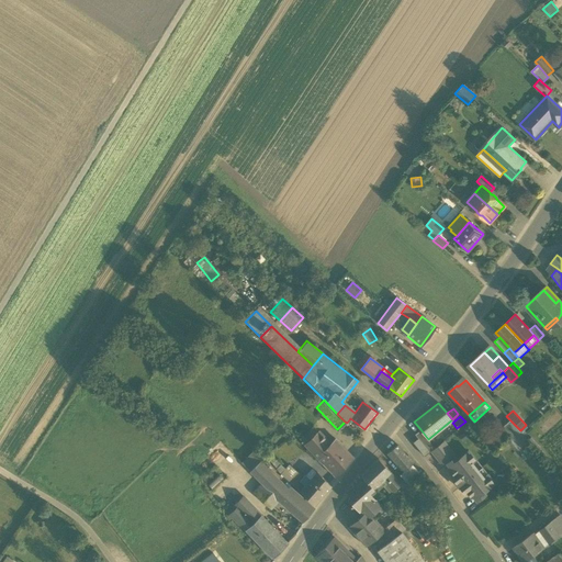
[(499,430),(508,441),(520,431),(520,430),(510,420),(499,430)]
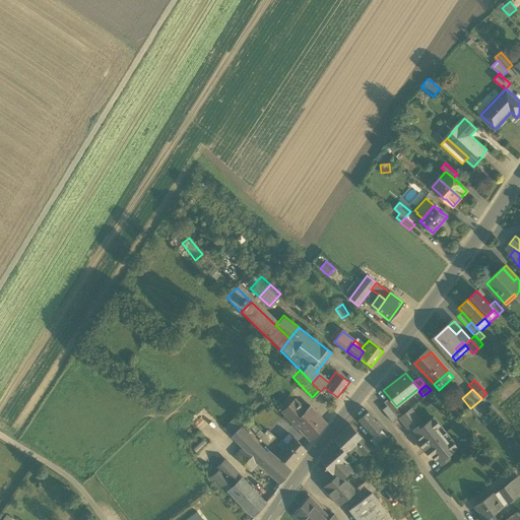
[(387,406),(397,418),(399,416),(403,414),(396,406),(389,397),(384,402),(387,406)]
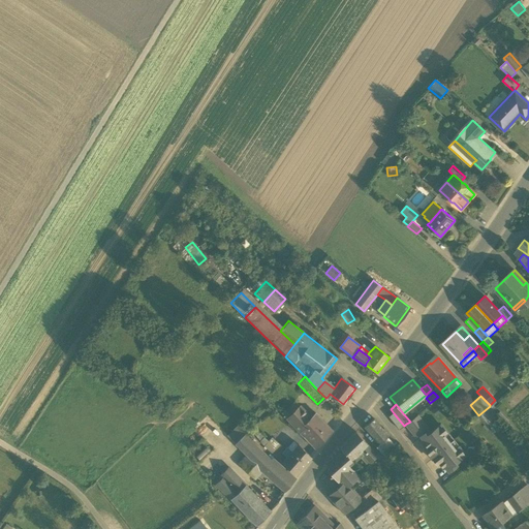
[(438,404),(431,410),(435,415),(442,410),(438,404)]
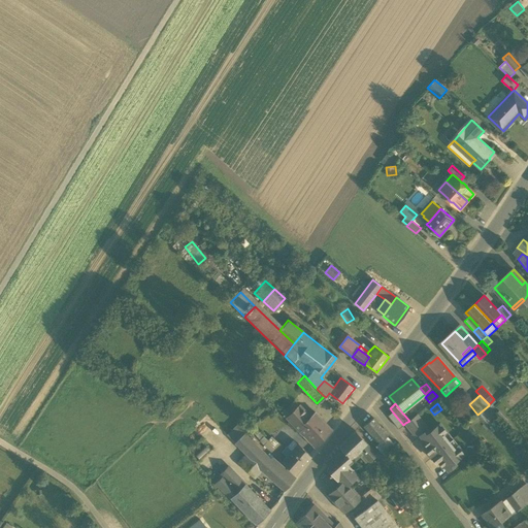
[(287,419),(297,429),(307,420),(297,409),(287,419)]
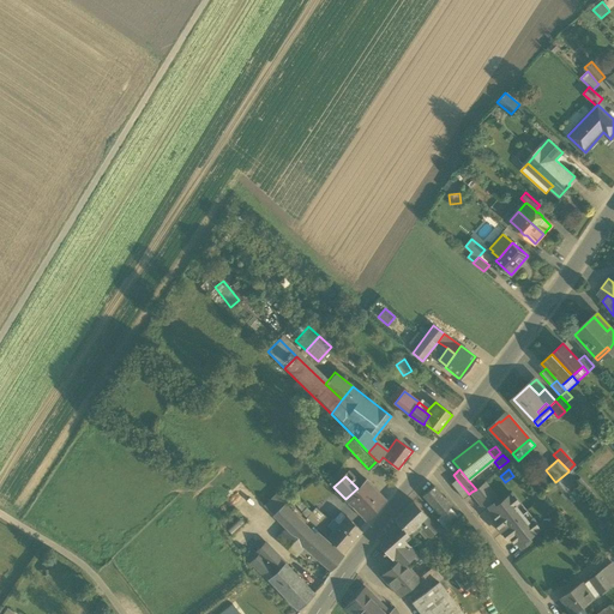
[(366,480),(357,488),(345,499),(366,521),(386,500),(366,480)]
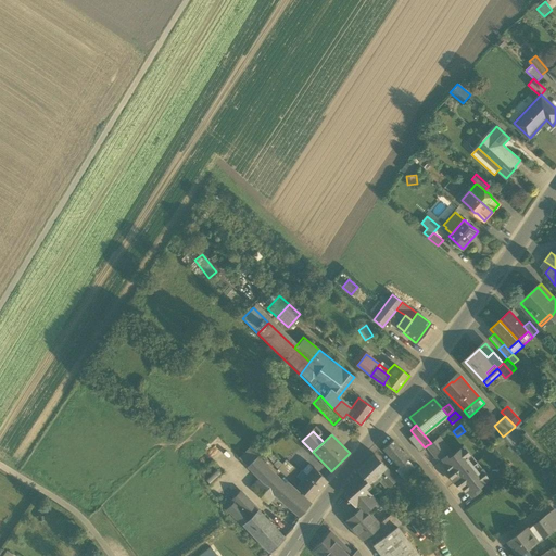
[(425,447),(414,434),(408,438),(419,452),(425,447)]
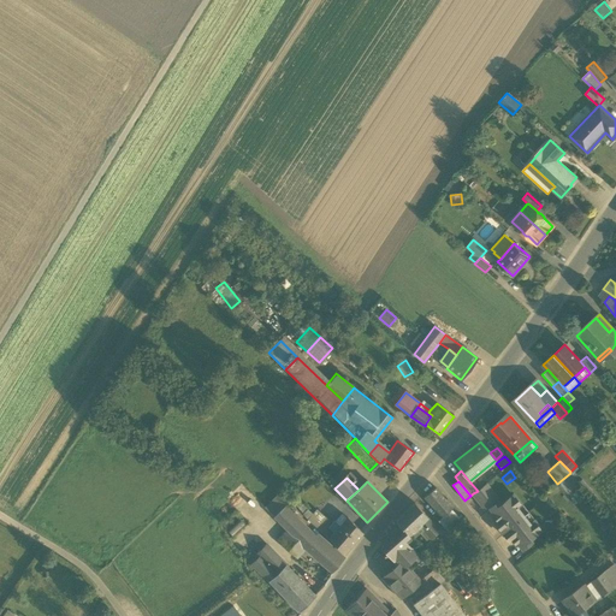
[(473,493),(487,511),(491,508),(499,502),(486,485),(478,491),(473,493)]
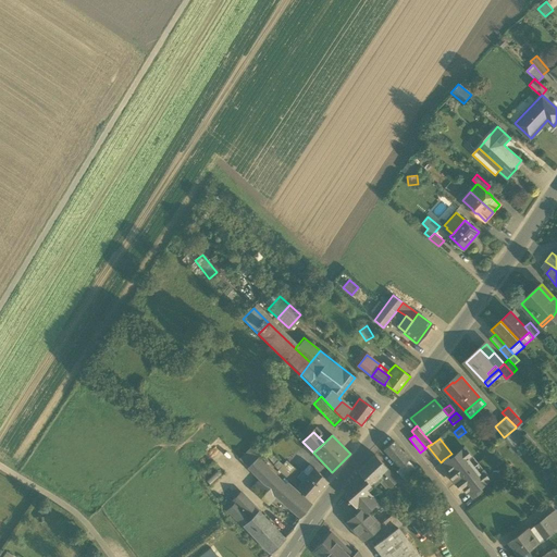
[(400,477),(403,474),(411,467),(407,461),(410,458),(404,452),(403,453),(393,442),(384,450),(399,468),(396,470),(400,477)]
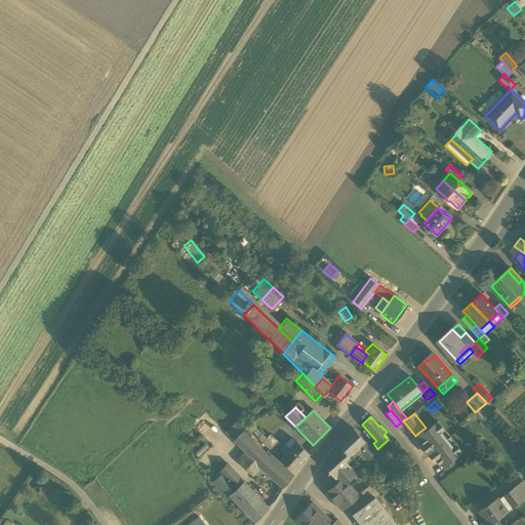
[(226,433),(234,441),(243,432),(248,427),(241,418),(226,433)]
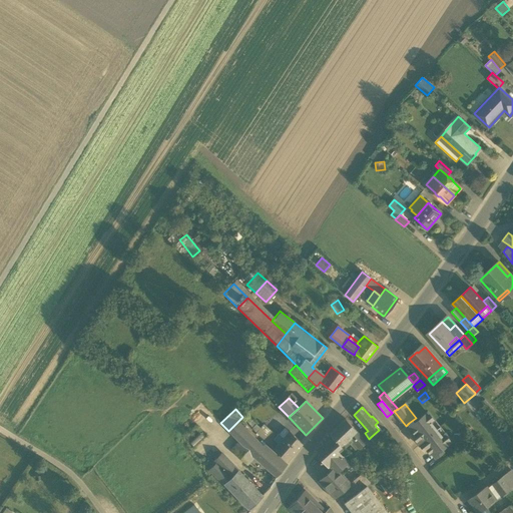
[(431,452),(435,457),(442,452),(440,449),(450,441),(444,434),(441,436),(431,423),(434,421),(428,413),(418,420),(416,418),(409,423),(412,428),(411,430),(415,435),(413,436),(424,450),(426,448),(430,453),(431,452)]
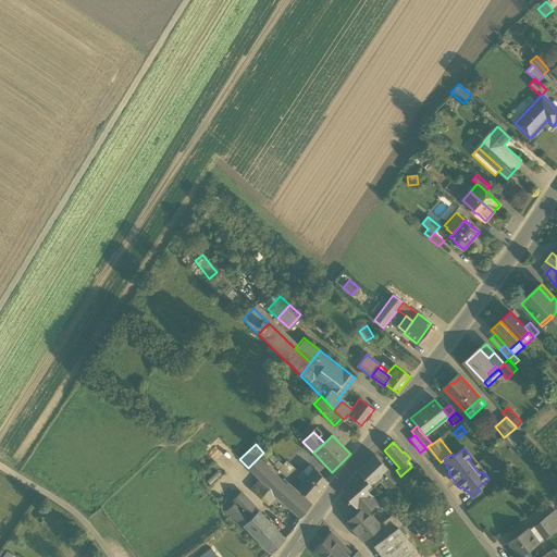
[(361,475),(372,487),(381,479),(388,486),(397,479),(374,455),(368,461),(358,471),(361,475)]
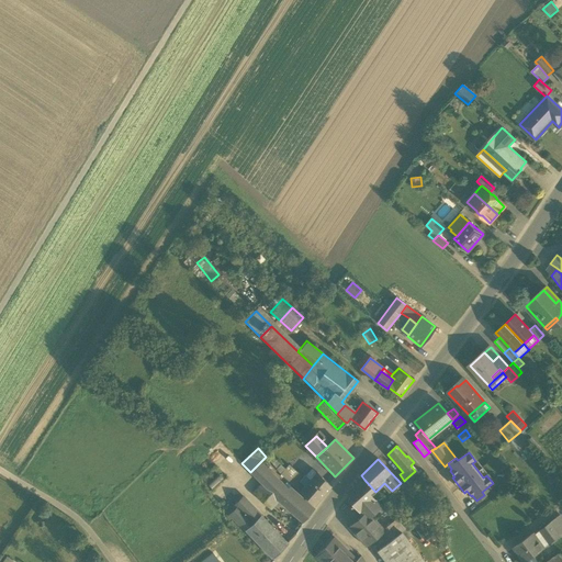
[(270,508),(279,499),(288,490),(260,462),(250,472),(263,485),(255,494),(270,508)]
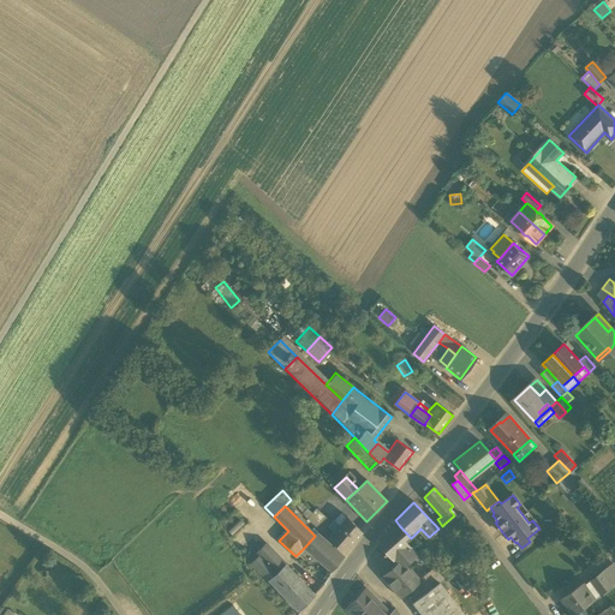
[(308,519),(316,526),(324,517),(316,508),(311,513),(308,519)]
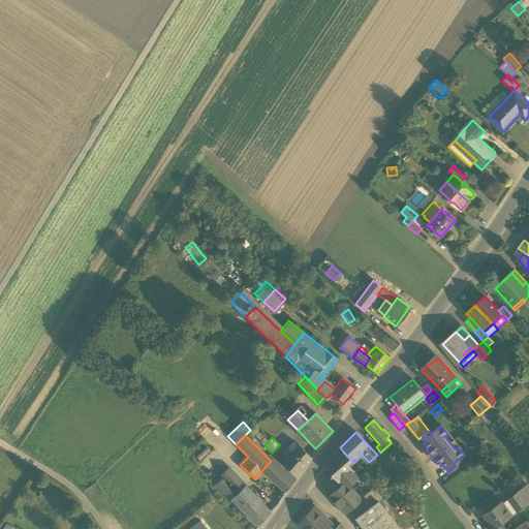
[(293,441),(287,447),(292,452),(298,445),(293,441)]
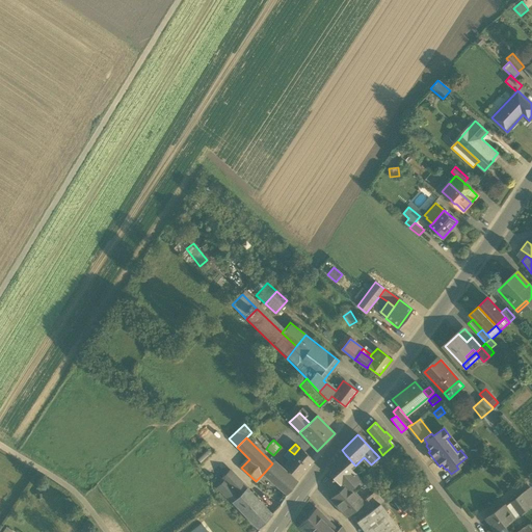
[(397,451),(393,446),(384,453),(389,457),(397,451)]
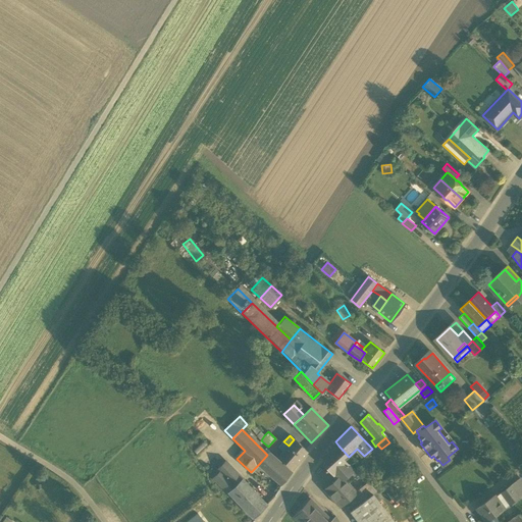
[(269,447),(273,451),(280,441),(276,438),(269,447)]
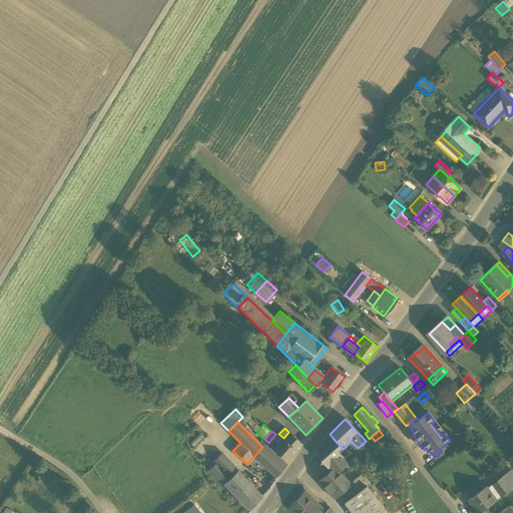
[(290,431),(289,432),(284,438),(279,444),(274,449),(287,462),(303,444),(290,431)]
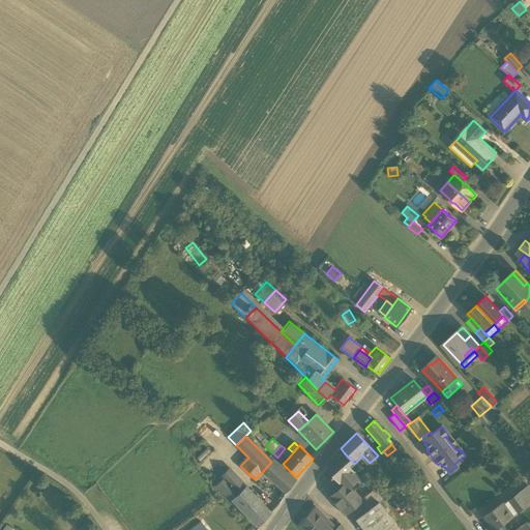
[(288,459),(293,452),(288,448),(283,453),(288,459)]
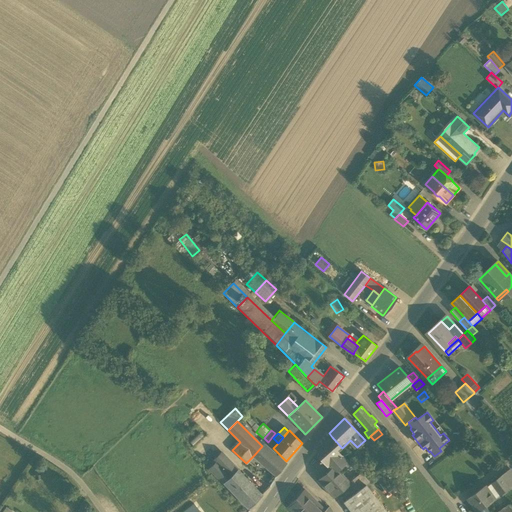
[(317,480),(333,498),(350,483),(349,482),(342,473),(350,466),(338,452),(342,448),(332,437),(327,442),(329,444),(317,455),(320,458),(324,463),(330,469),(317,480)]
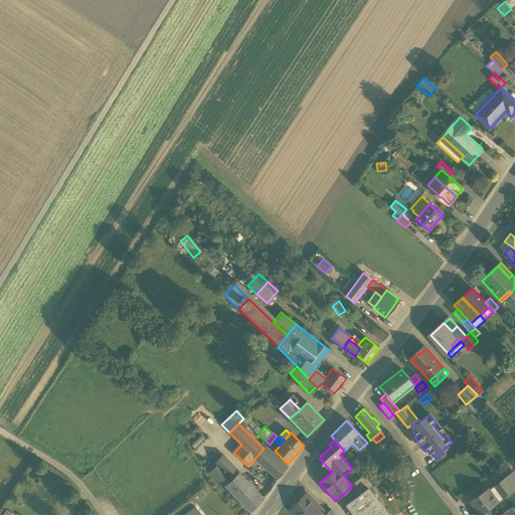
[(266,447),(264,449),(255,458),(279,478),(289,467),(289,466),(287,465),(286,465),(266,447)]
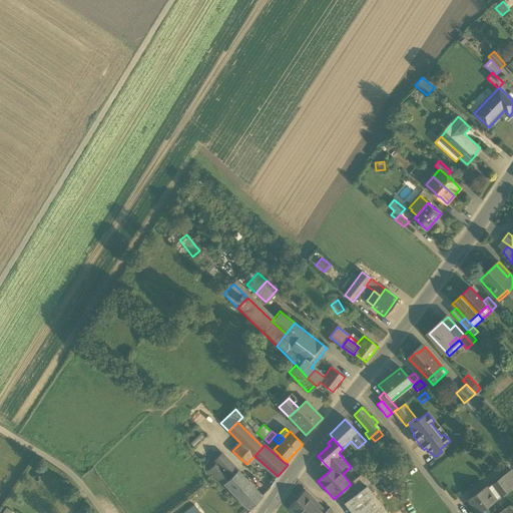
[(353,456),(363,467),(367,463),(358,452),(353,456)]
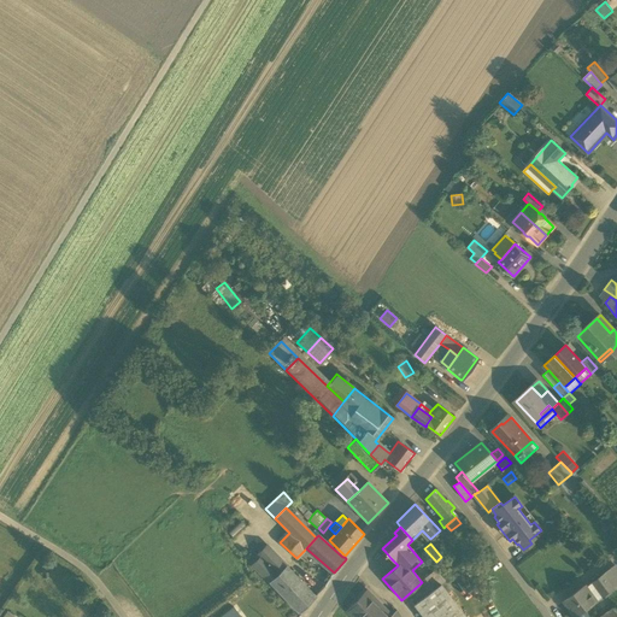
[(254,566),(270,582),(286,566),(269,548),(265,548),(260,553),(260,557),(262,559),(254,566)]
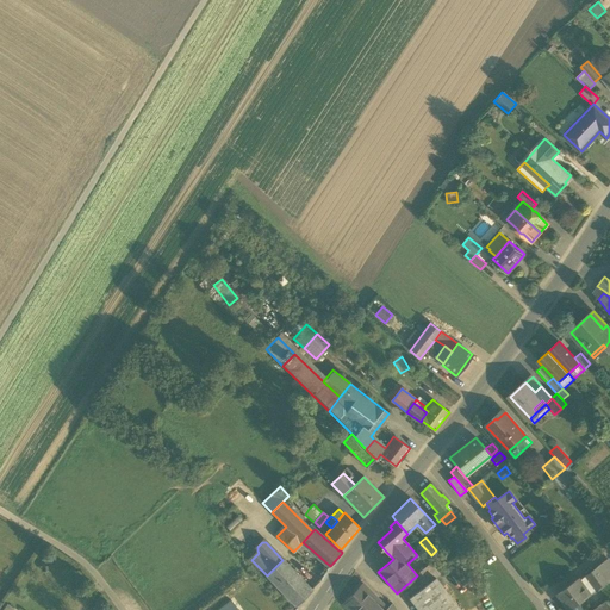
[(312,590),(282,560),(267,576),(296,607),(312,590)]
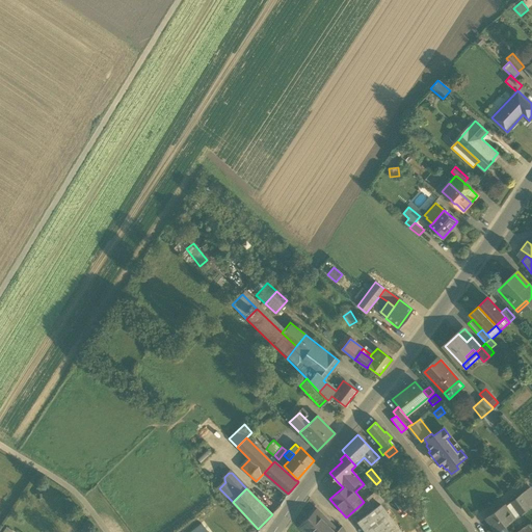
[(505,504),(486,519),(496,531),(497,531),(505,526),(515,519),(531,504),(531,489),(531,488),(524,495),(523,493),(510,503),(511,504),(507,508),(505,504)]
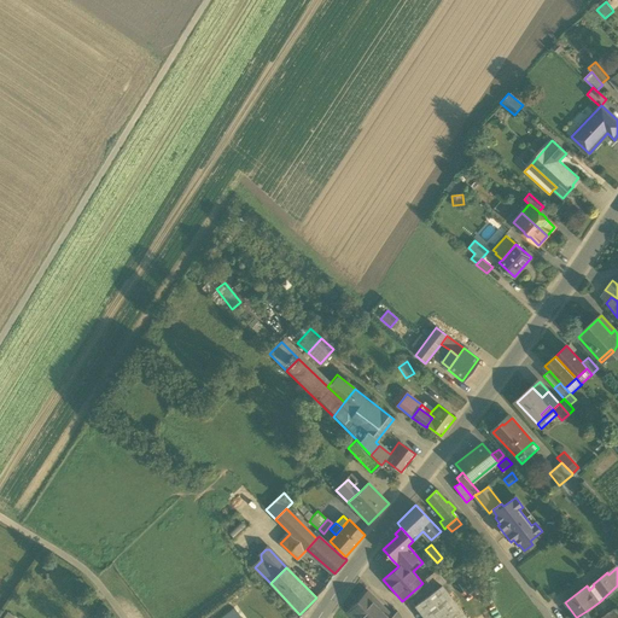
[(441,586),(445,582),(436,571),(425,579),(433,590),(441,586)]
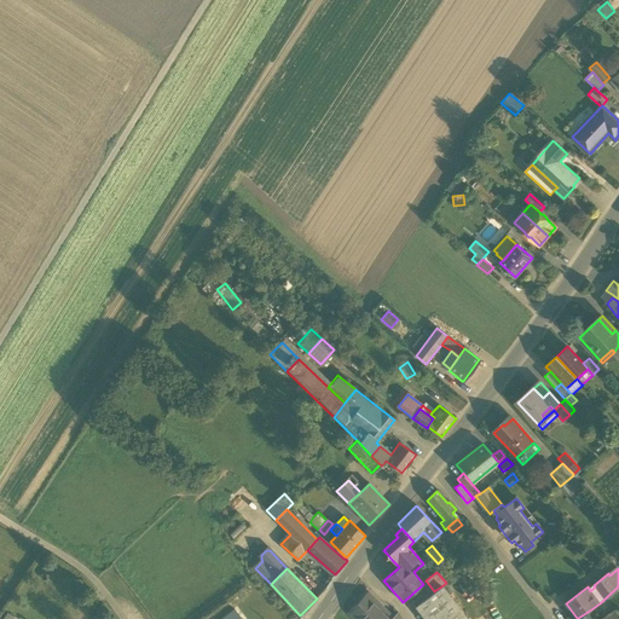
[(423,584),(432,594),(434,591),(426,580),(422,583),(423,584)]
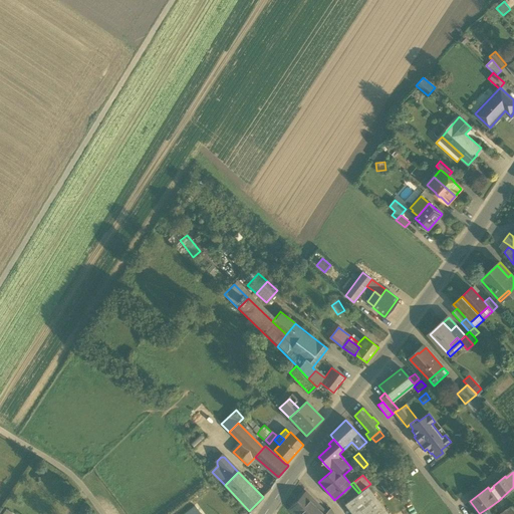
[(376,492),(370,484),(366,487),(373,495),(376,492)]
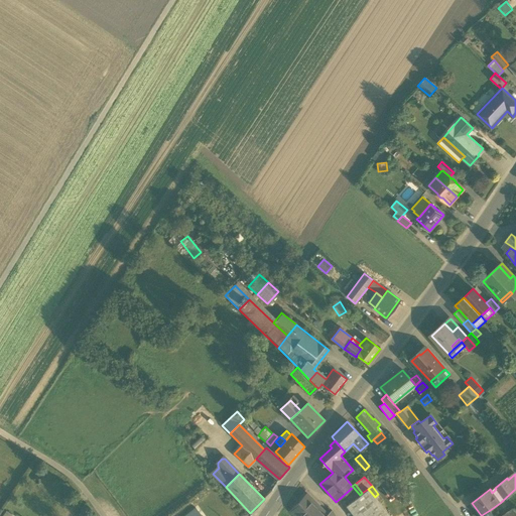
[(389,515),(375,497),(368,489),(362,493),(360,495),(346,505),(354,515),(389,515)]
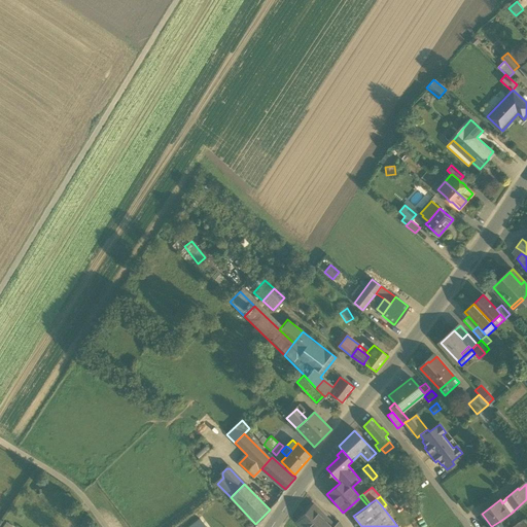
[(295,522),(301,526),(334,526),(335,526),(334,526),(313,503),(295,522)]
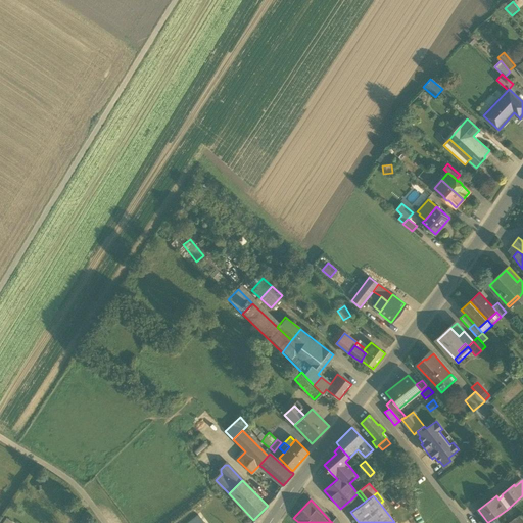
[(199,522),(203,521),(198,514),(186,522),(199,522)]
